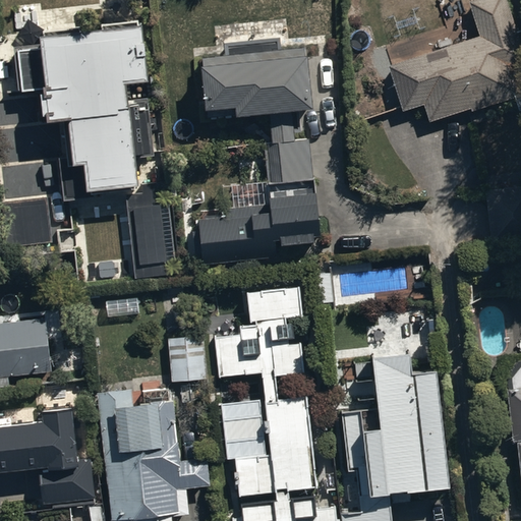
[(520,54),(505,0),(476,0),(468,3),(478,38),(409,58),(427,121),(469,109),(471,113),(520,98),(520,54)]
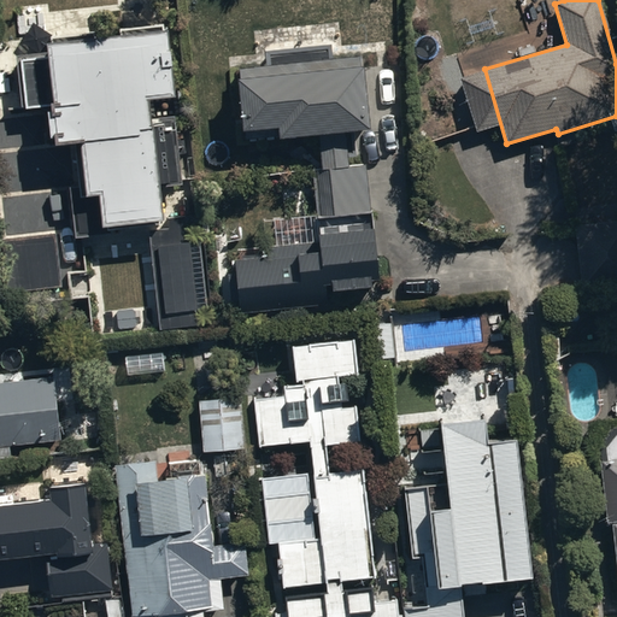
[(18,58),(24,109),(47,106),(52,146),(74,144),(77,191),(71,191),(76,240),(113,236),(112,227),(162,222),(158,187),(182,184),(176,121),(152,122),(150,100),(176,98),(169,34),(164,35),(163,25),(119,29),(121,36),(99,39),(98,34),(48,39),(51,56),(18,58)]
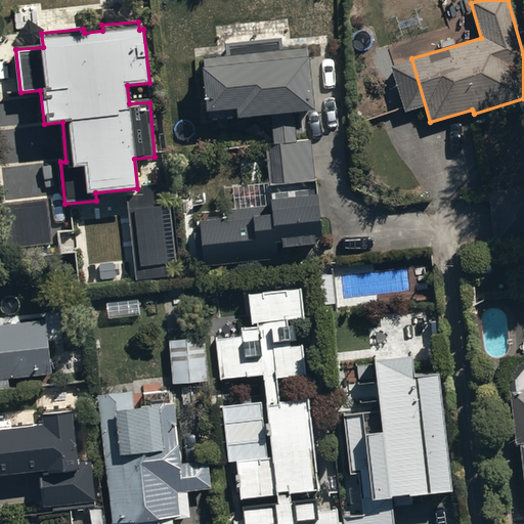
[(229,75),(218,76),(211,77),(214,114),(223,114),(223,118),(266,115),(267,134),(305,131),(299,50),(270,52),(269,39),(226,42),(229,75)]
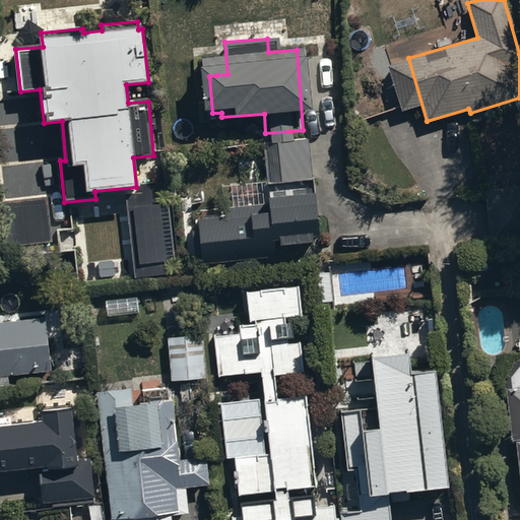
[(304,142),(262,145),(264,184),(231,186),(232,207),(223,207),(223,217),(198,219),(202,263),(275,257),(274,239),(280,238),(281,245),(313,243),(312,236),(318,235),(313,178),(307,179),(304,142)]
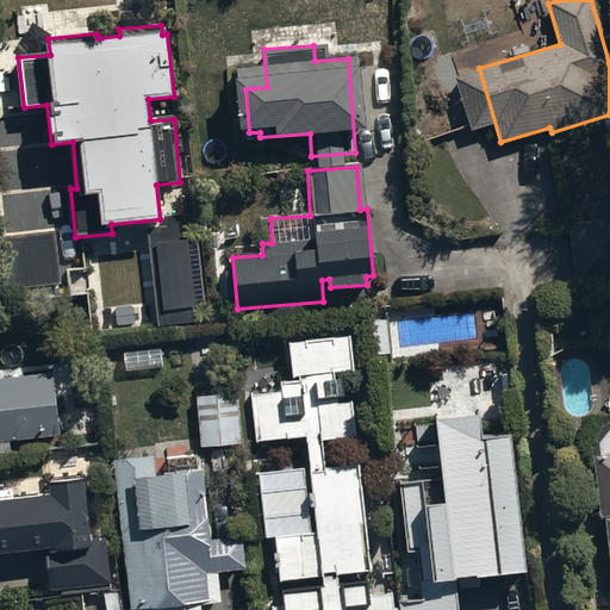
[(149,231),(157,327),(195,323),(185,212),(165,215),(166,229),(149,231)]
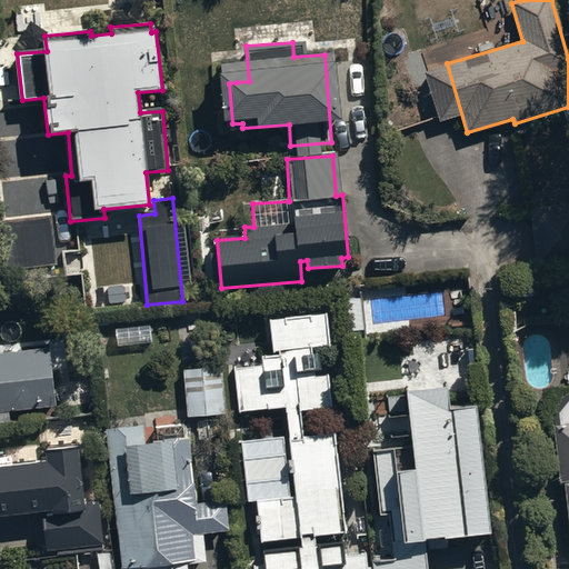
[(568,203),(531,208),(535,259),(568,256),(568,203)]
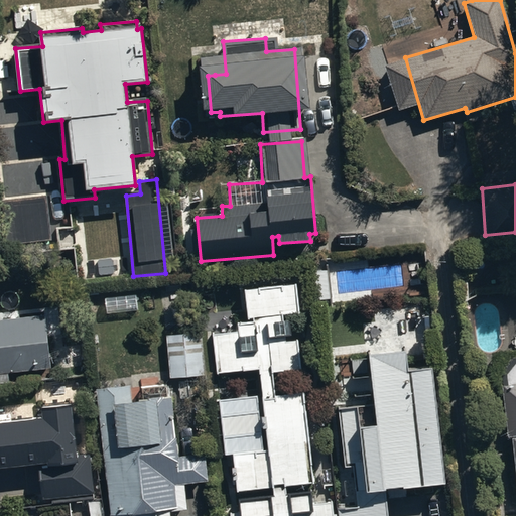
[(2,199),(6,244),(50,240),(47,195),(2,199)]
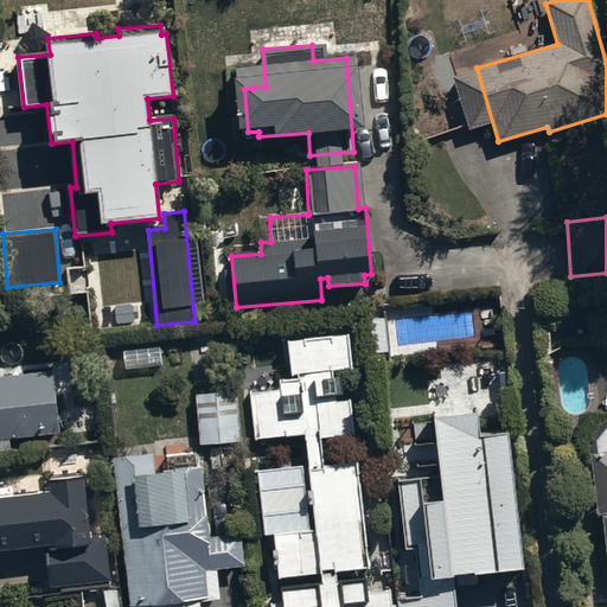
[(313,530),(274,532),(276,577),(319,575),(319,588),(282,590),(282,604),(270,604),(270,606),(393,606),(393,589),(366,592),(365,581),(337,583),(336,575),(366,573),(358,462),(326,465),(325,438),(355,436),(352,400),(337,401),(334,372),(352,371),(349,336),(287,340),(291,379),(279,379),(279,390),(250,391),(253,440),(305,435),(310,486),(260,490),(261,515),(313,510),(313,530)]
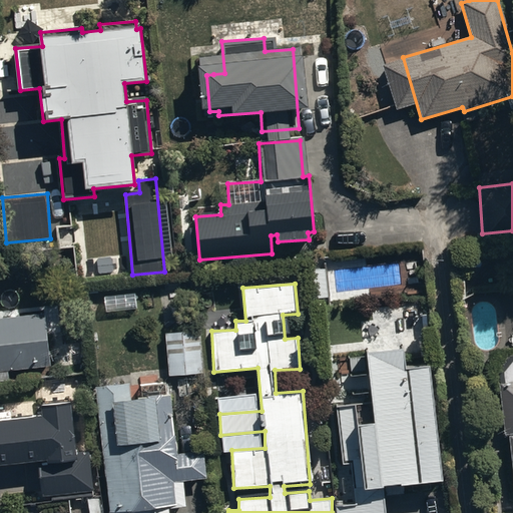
[(0,381),(8,381),(7,371),(50,368),(45,316),(0,319),(0,381)]
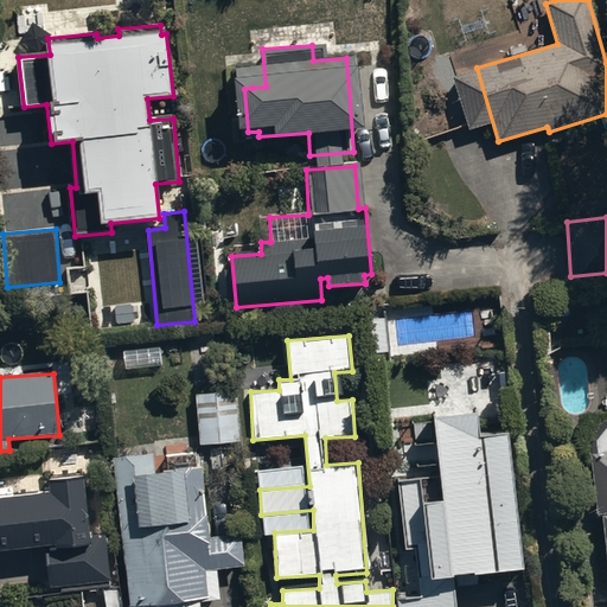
[(237,393),(196,395),(198,446),(241,443),(237,393)]
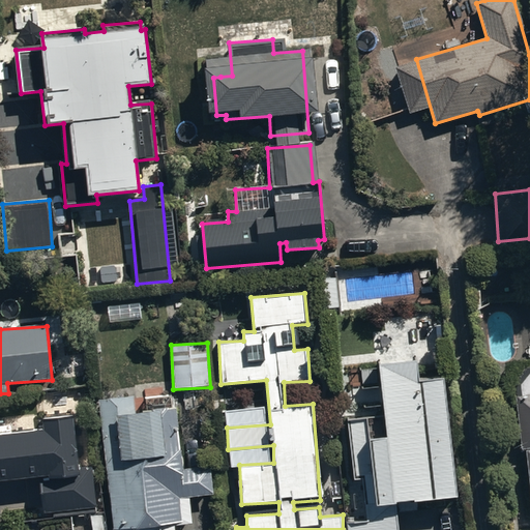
[(417,360),(378,364),(384,437),(369,439),(366,417),(347,419),(354,479),(361,478),(365,521),(346,523),(346,529),(399,529),(396,503),(455,496),(442,377),(418,379),(417,360)]
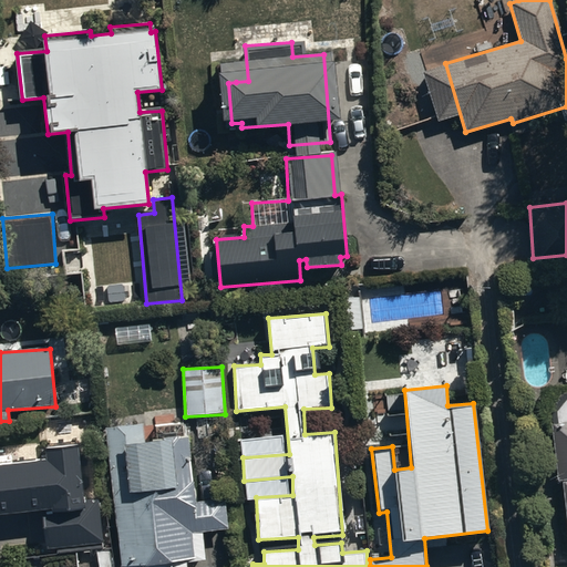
[(566,424),(552,426),(558,483),(562,483),(566,535),(566,424)]
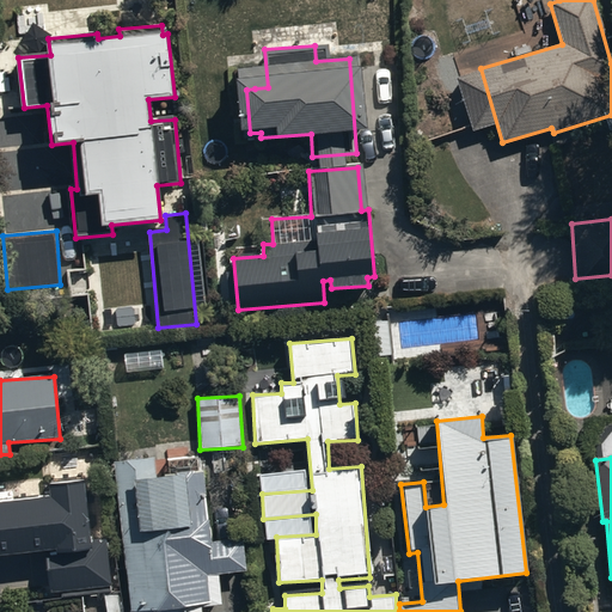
[(153,459),(115,461),(127,611),(167,611),(222,607),(219,574),(246,571),(244,540),(209,543),(203,473),(155,477),(153,459)]
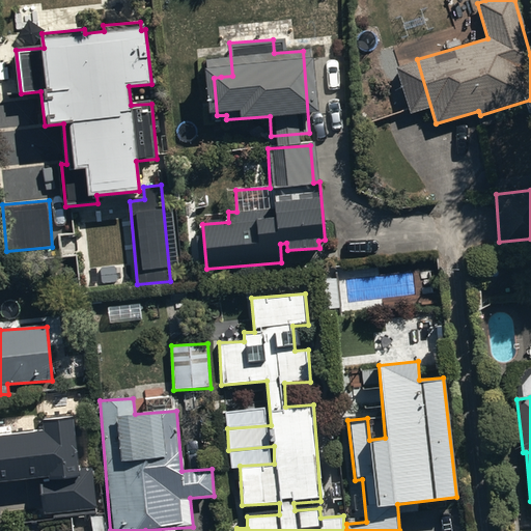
[(8,434),(0,434),(0,481),(39,478),(43,515),(94,511),(90,470),(77,471),(73,417),(43,420),(44,430),(34,431),(34,422),(7,424),(8,434)]
